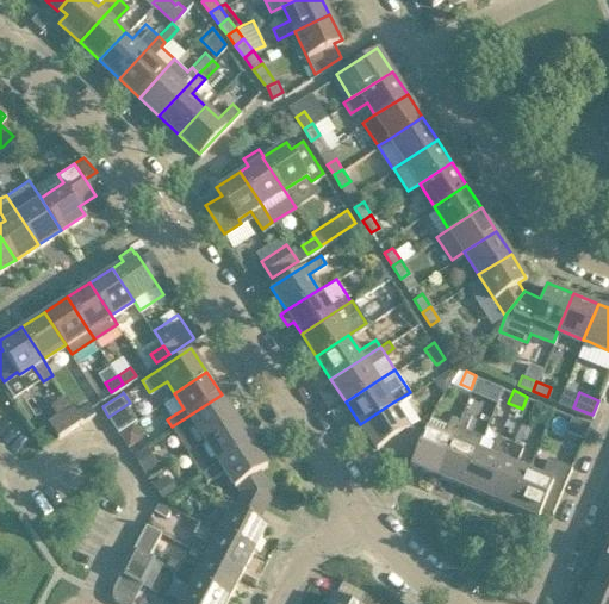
[(82,419),(76,411),(76,410),(66,393),(50,403),(57,413),(48,419),(58,435),(82,419)]
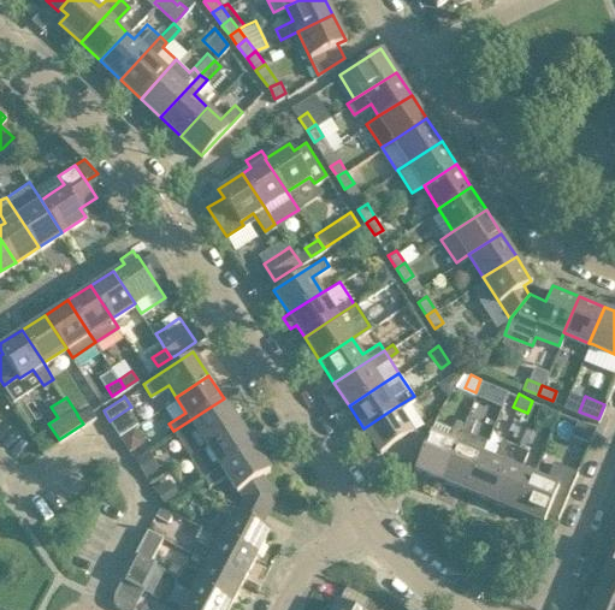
[(238,421),(224,398),(173,431),(178,438),(196,427),(206,443),(238,421)]
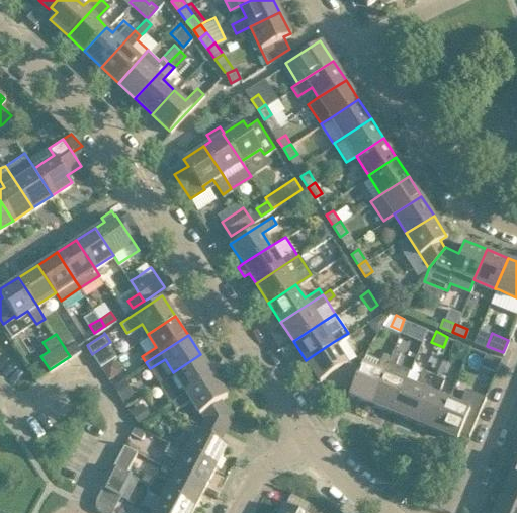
[(75,342),(65,348),(65,349),(70,356),(80,349),(75,342)]
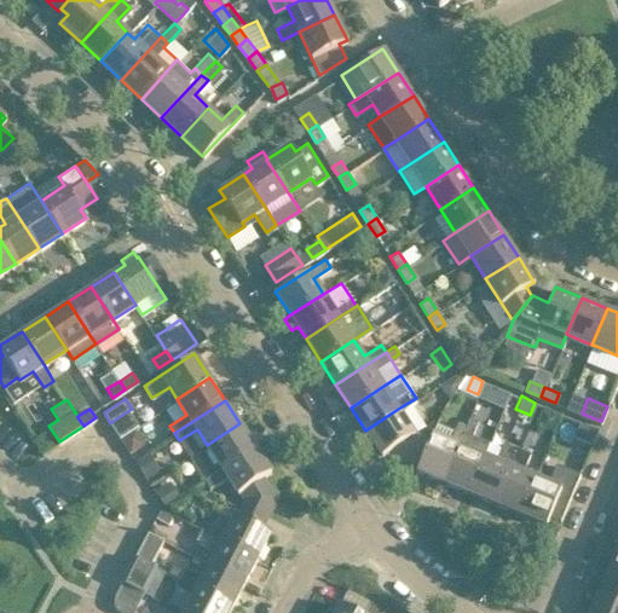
[(398,409),(365,431),(381,455),(386,451),(402,458),(419,466),(428,439),(414,433),(398,409)]
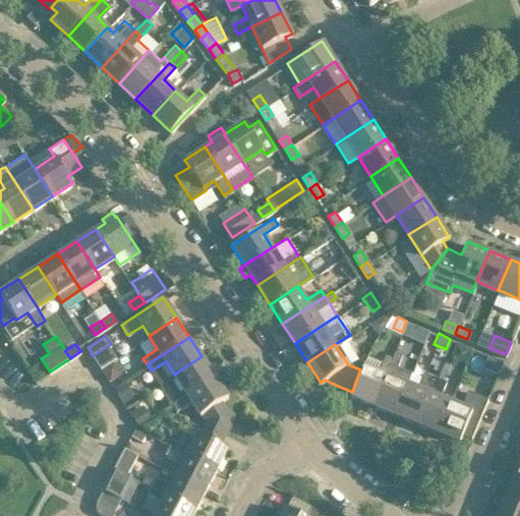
[(397,363),(398,360),(401,352),(395,350),(392,357),(372,404),(394,413),(412,369),(397,363)]
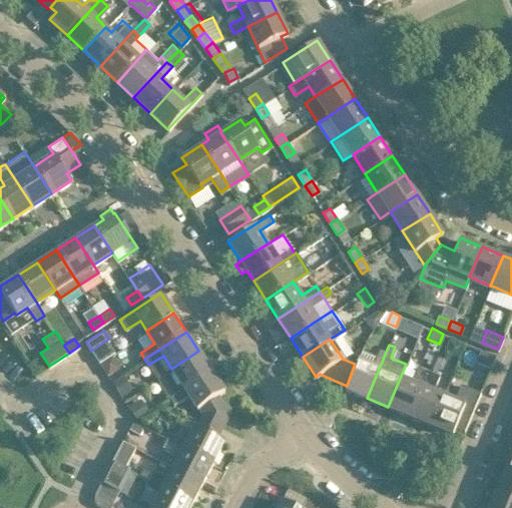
[(345,389),(367,398),(386,352),(379,349),(373,365),(357,359),(355,364),(347,386),(345,389)]
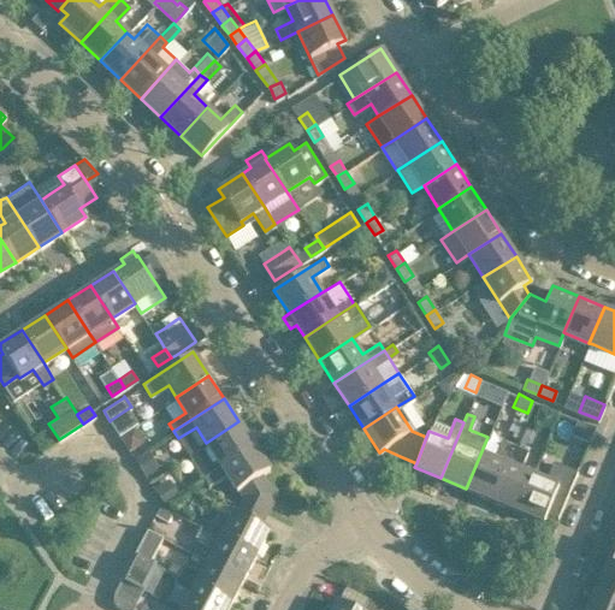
[(577,419),(571,433),(589,442),(596,426),(577,419)]
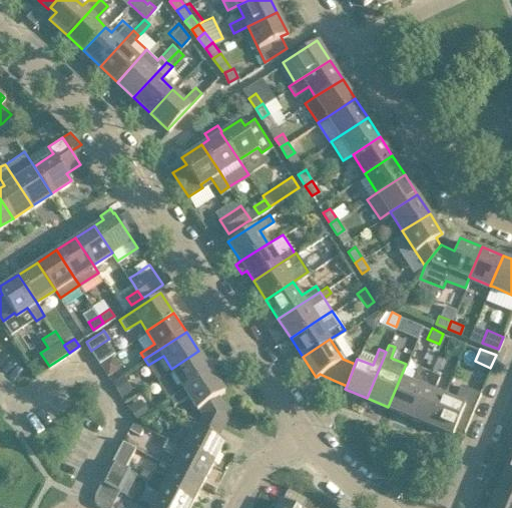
[(431,363),(428,370),(434,372),(435,372),(435,373),(440,358),(437,350),(436,351),(431,363)]
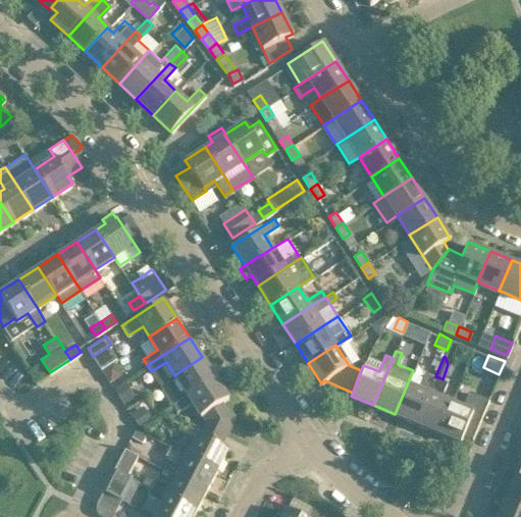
[(168,398),(172,404),(215,376),(202,357),(174,375),(183,389),(168,398)]
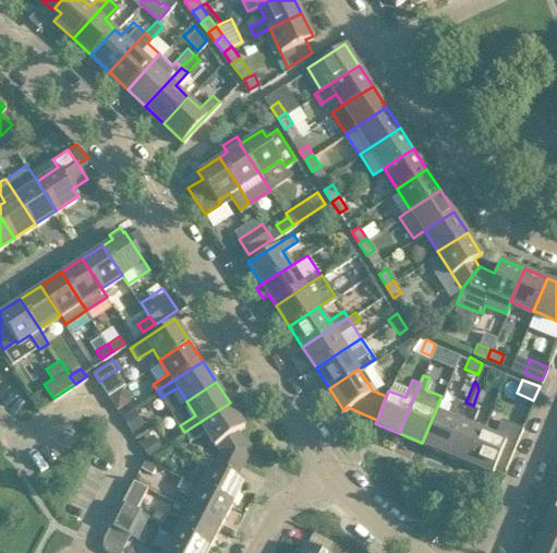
[(120,386),(109,394),(116,405),(123,399),(124,394),(120,386)]
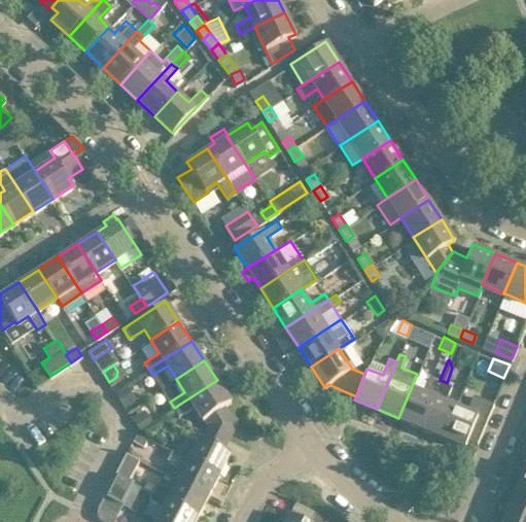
[(398,418),(420,427),(440,380),(432,377),(431,380),(417,374),(398,418)]
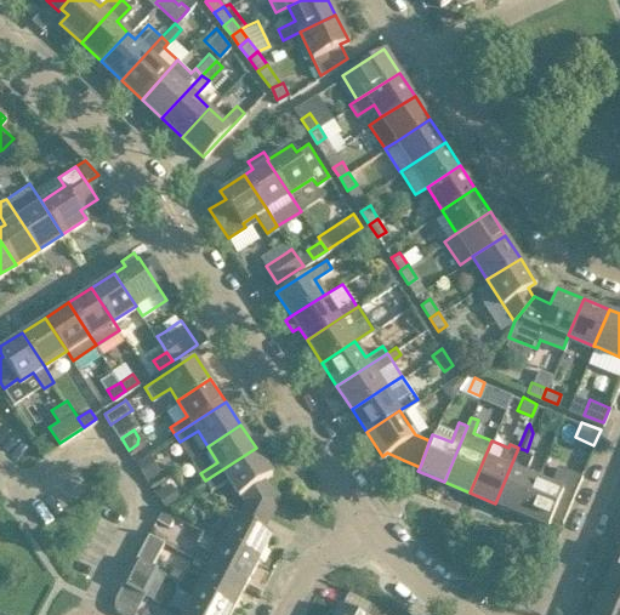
[(272,472),(256,448),(205,480),(210,488),(227,477),(238,494),(240,493),(245,500),(271,512),(278,499),(263,477),(272,472)]
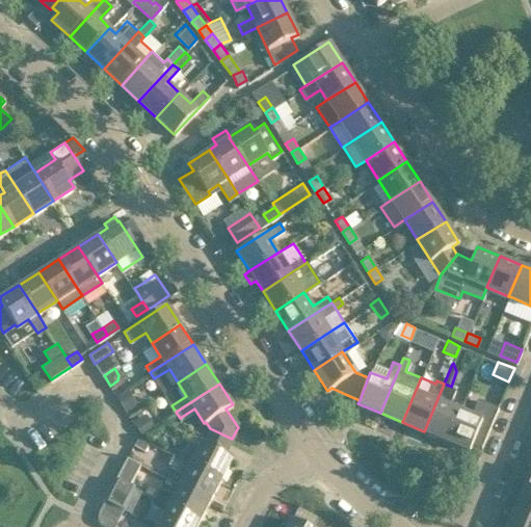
[(449,404),(455,388),(451,387),(450,386),(444,384),(424,431),(446,440),(459,409),(449,404)]
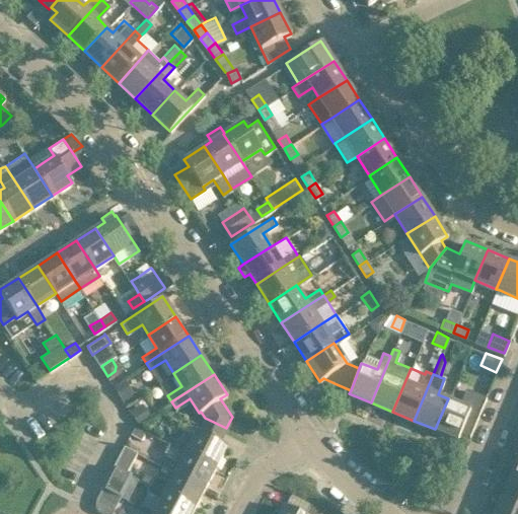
[(124,377),(113,385),(122,399),(133,392),(124,377)]
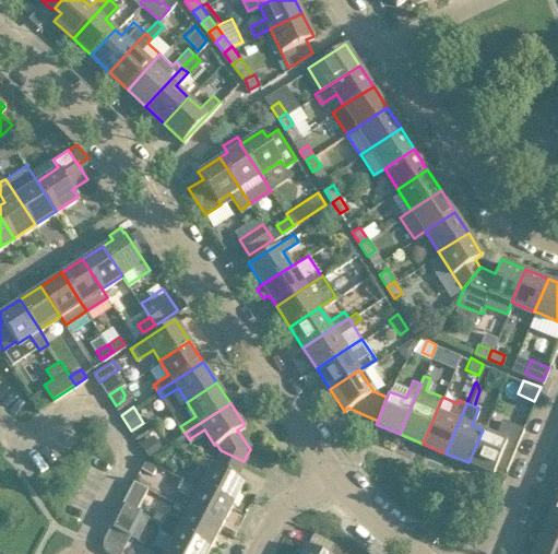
[(483,429),(469,462),(493,472),(496,464),(506,469),(523,426),(501,417),(495,435),(483,429)]
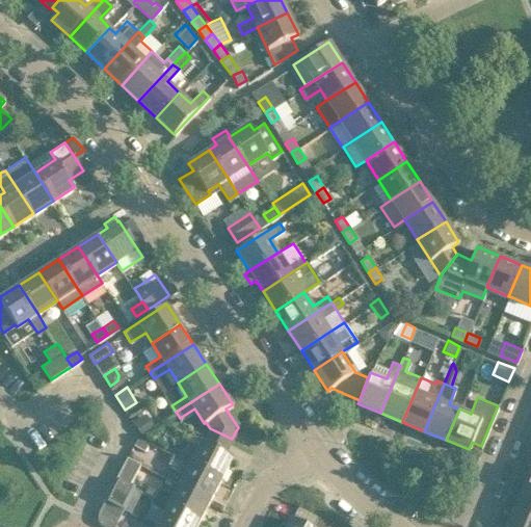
[(142,411),(130,418),(139,432),(152,424),(142,411)]
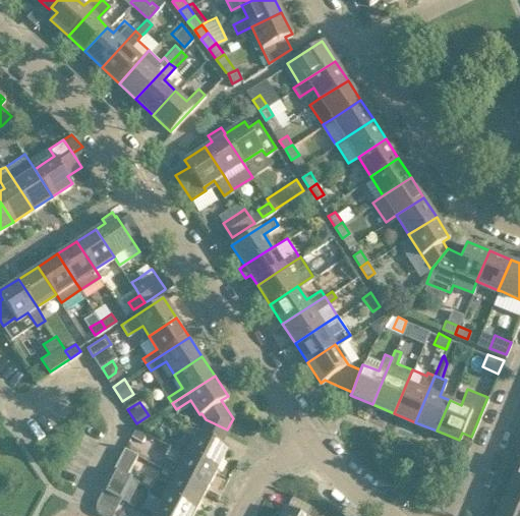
[(175,438),(171,445),(216,468),(227,447),(220,443),(227,430),(206,419),(199,432),(197,432),(190,446),(175,438)]
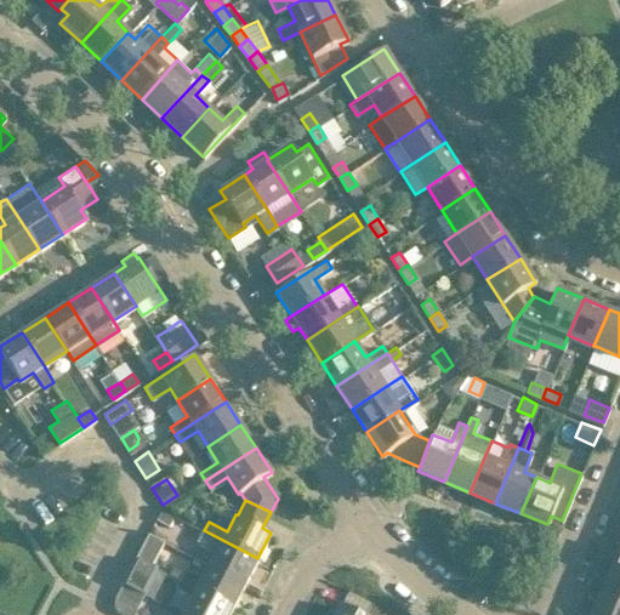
[(174,514),(161,508),(157,517),(169,524),(174,514)]
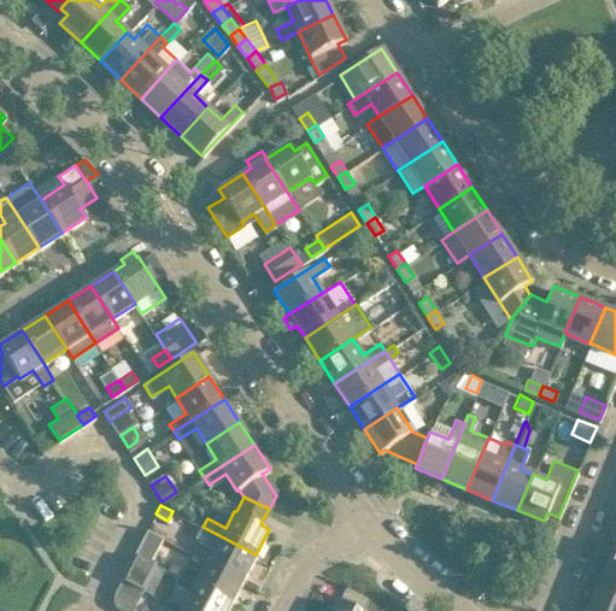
[(200,524),(194,536),(215,548),(209,560),(244,579),(256,554),(203,527),(200,524)]
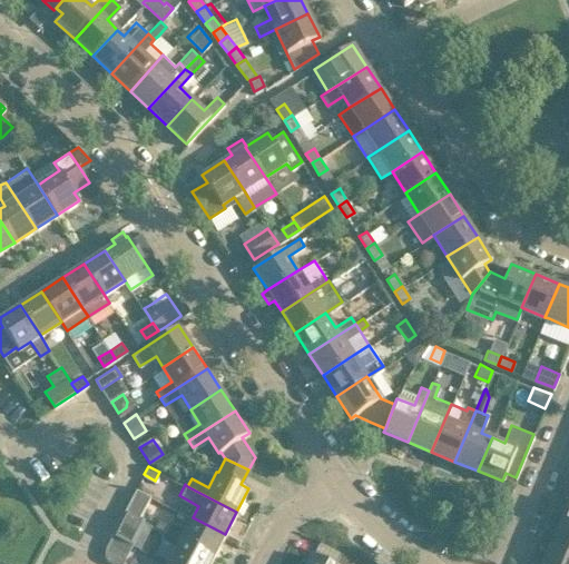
[(150,495),(136,488),(125,511),(139,517),(150,495)]
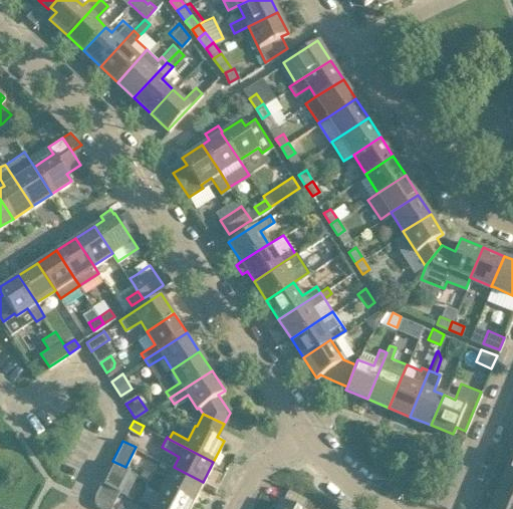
[(112,461),(101,481),(119,490),(130,470),(125,467),(112,461)]
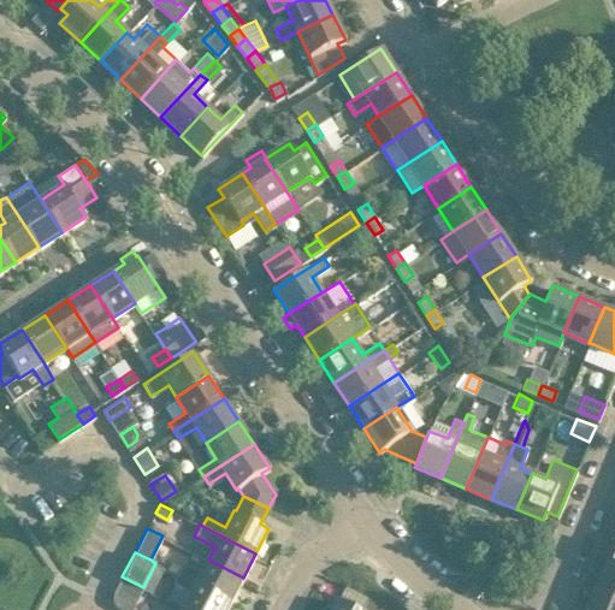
[(177,574),(230,602),(243,578),(208,560),(202,572),(183,562),(182,567),(177,574)]
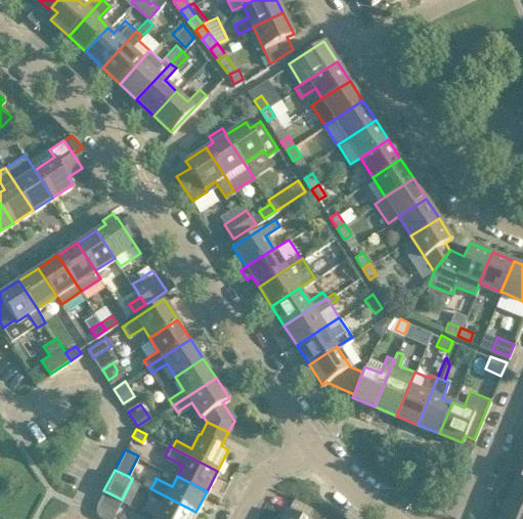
[(145,477),(142,484),(150,488),(155,482),(145,477)]
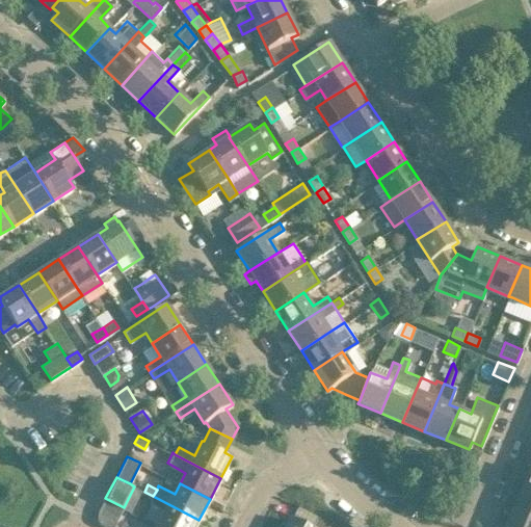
[(530,491),(523,488),(513,509),(530,516),(530,491)]
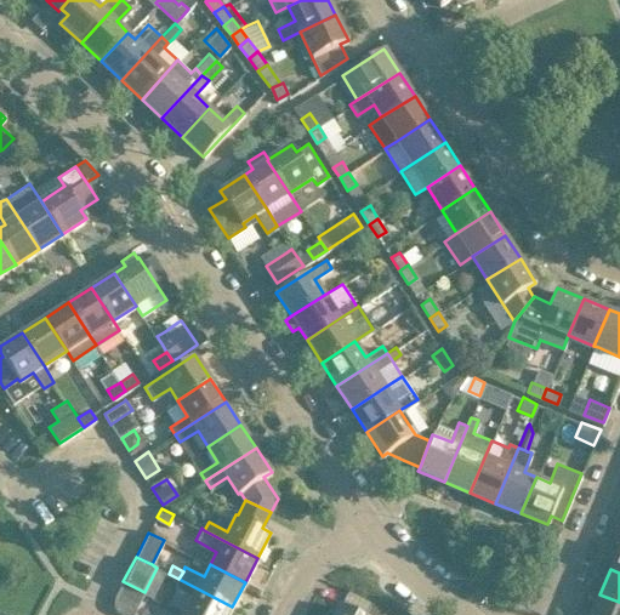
[(193,597),(185,613),(188,614),(227,614),(232,607),(178,579),(175,587),(193,597)]
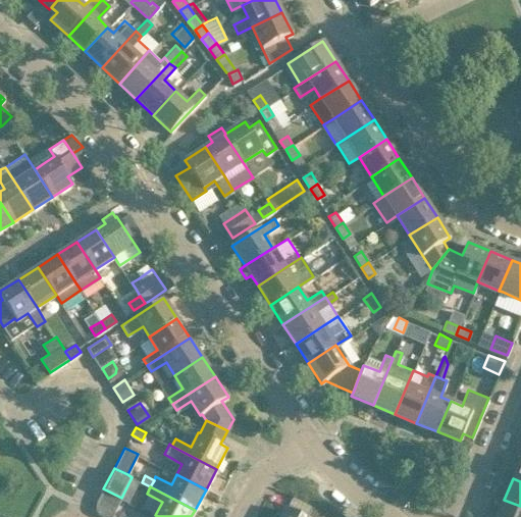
[(98,500),(96,504),(96,509),(99,513),(106,516),(111,516),(121,498),(103,488),(98,500)]
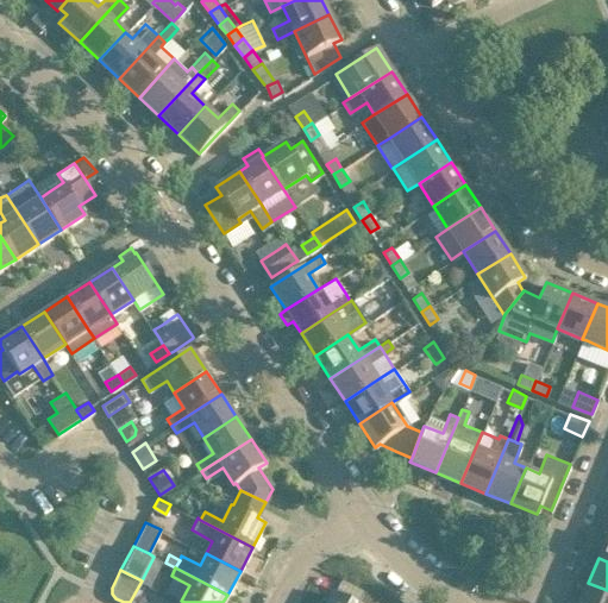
[(607,602),(607,590),(588,583),(578,602),(607,602)]
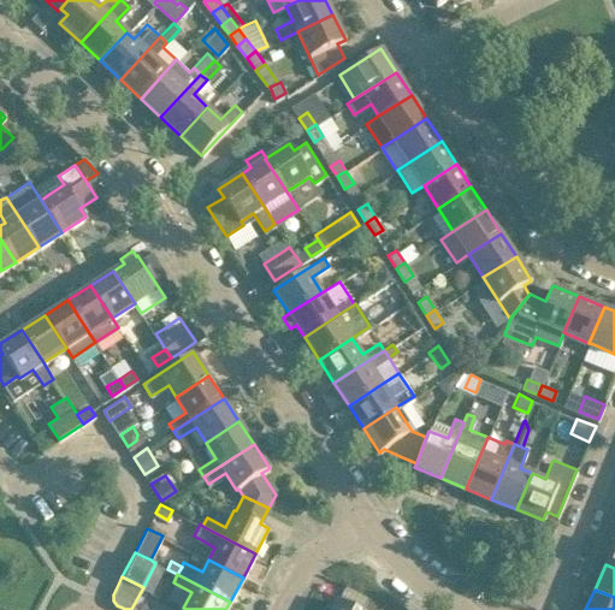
[(358,609),(337,599),(331,609),(391,609),(392,609),(368,597),(361,609),(358,609)]
